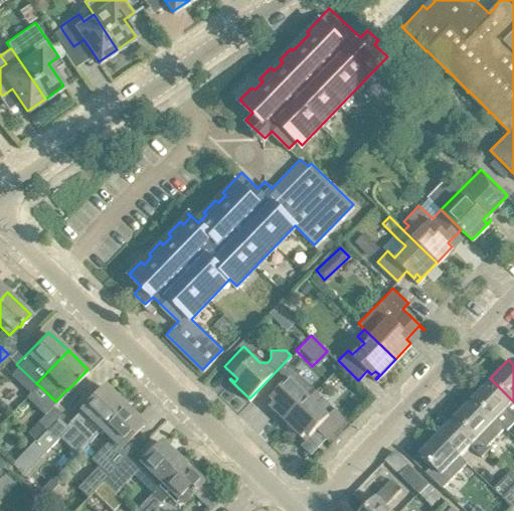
[(280,367),(261,387),(274,400),(270,404),(286,420),(316,389),(309,382),(302,389),(280,367)]
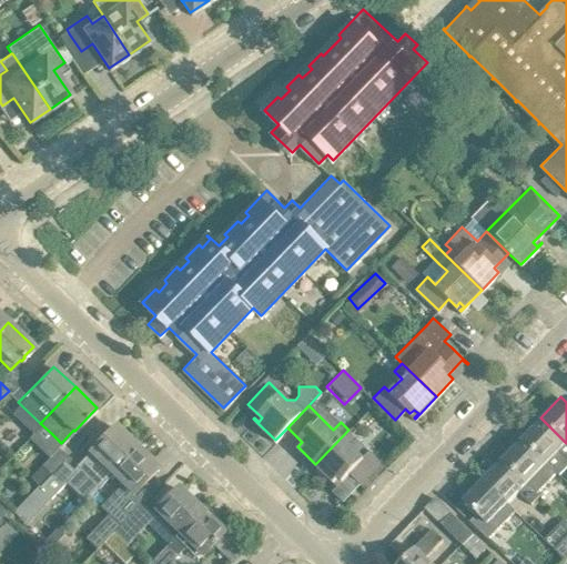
[(546,462),(546,461),(558,473),(566,463),(566,443),(540,418),(520,437),(546,462)]
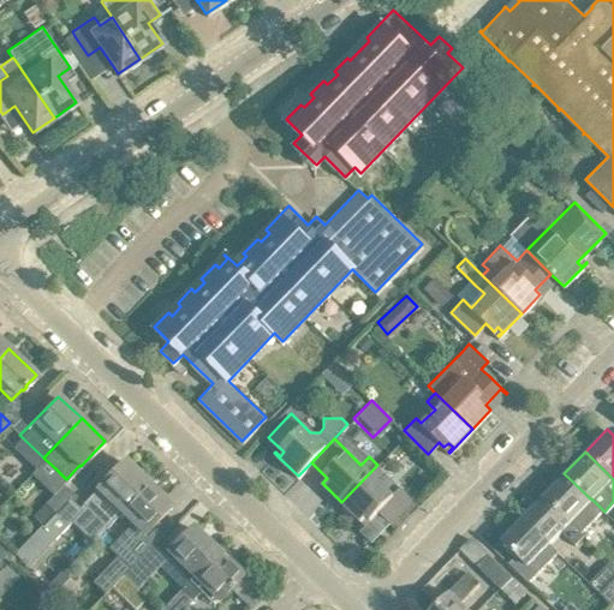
[(106,476),(81,502),(105,525),(119,509),(147,482),(123,459),(106,476)]
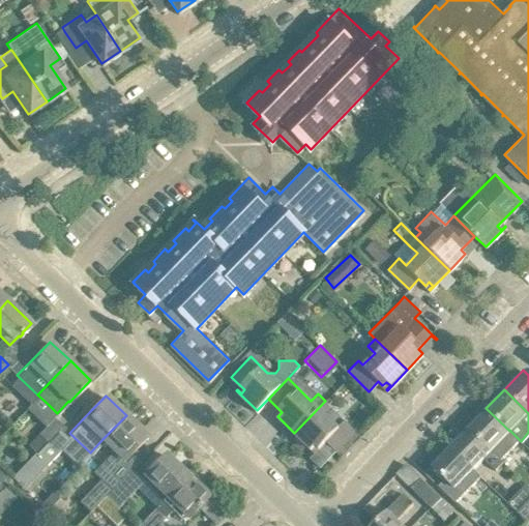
[(338,427),(331,421),(324,413),(331,407),(325,401),(294,433),(314,453),(325,440),(334,449),(355,430),(345,419),(338,427)]
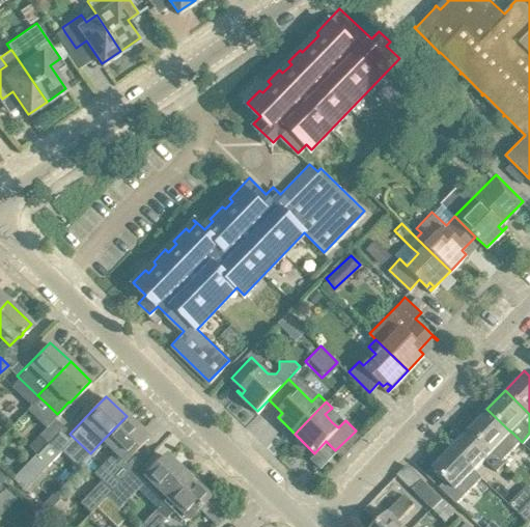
[(492,450),(492,449),(510,432),(486,409),(469,427),(492,450)]
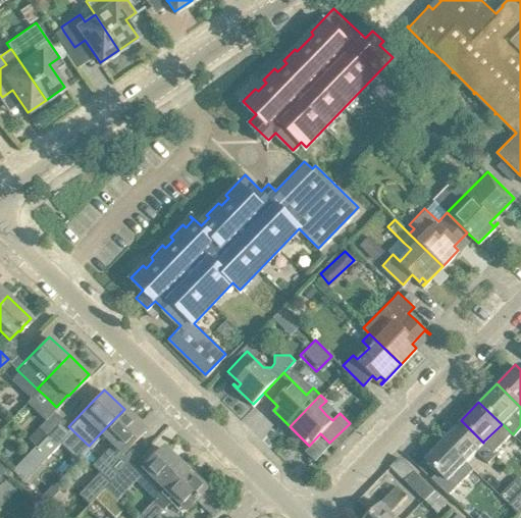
[(101,453),(91,464),(108,480),(114,474),(117,471),(127,460),(120,453),(122,452),(131,444),(145,428),(124,409),(101,432),(111,443),(101,453)]
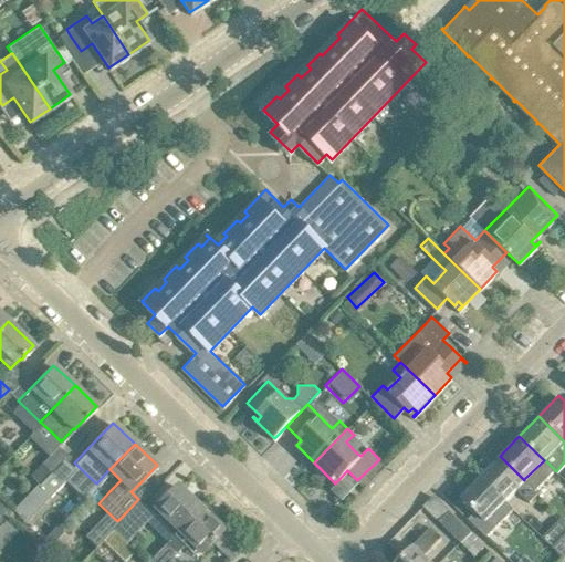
[(40,461),(28,474),(38,484),(50,471),(63,457),(66,454),(56,445),(40,461)]
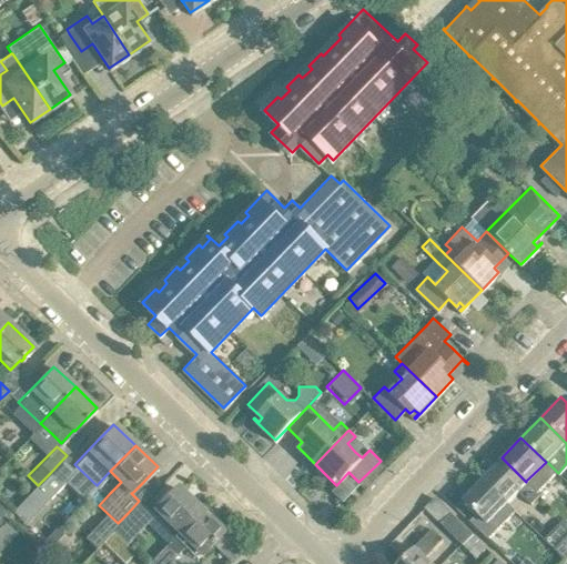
[(507,502),(518,490),(530,501),(538,493),(526,481),(526,482),(502,457),(482,477),(507,502)]
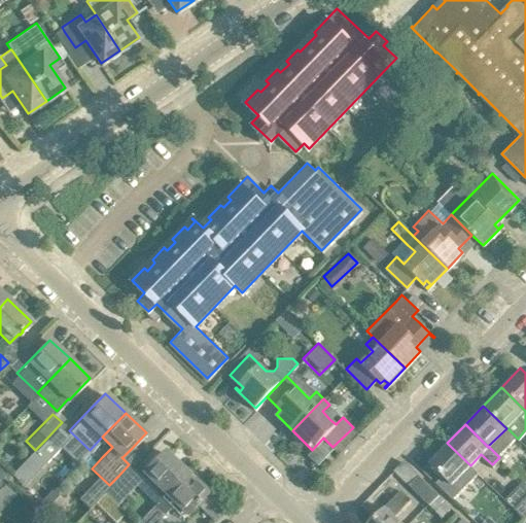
[(46,439),(35,450),(36,451),(45,460),(45,459),(69,437),(59,425),(46,439)]
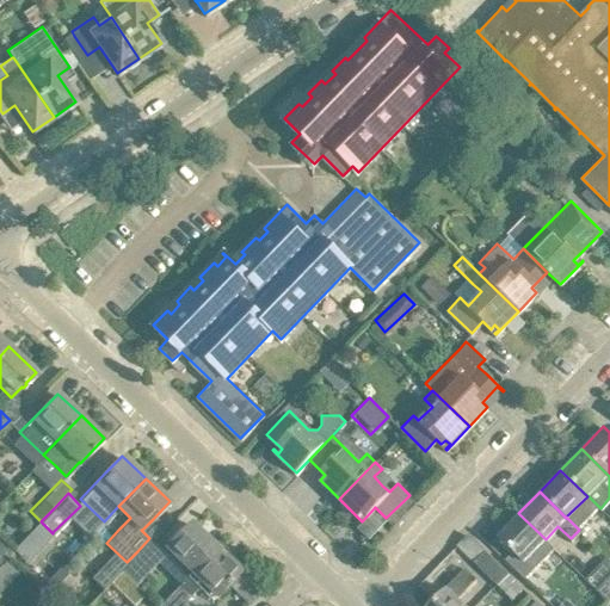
[(523,561),(540,544),(546,539),(518,513),(497,536),(523,561)]
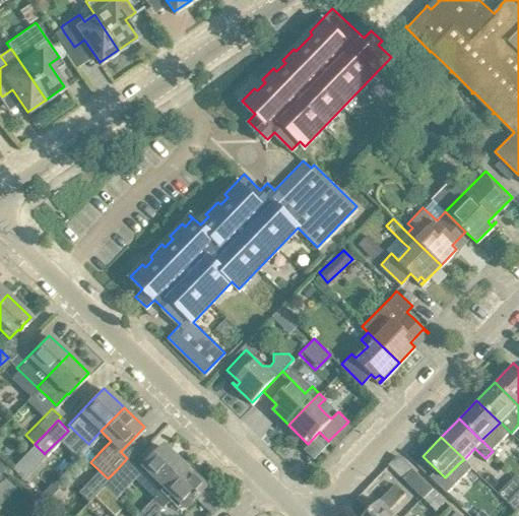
[(161,486),(183,464),(161,444),(140,465),(161,486)]
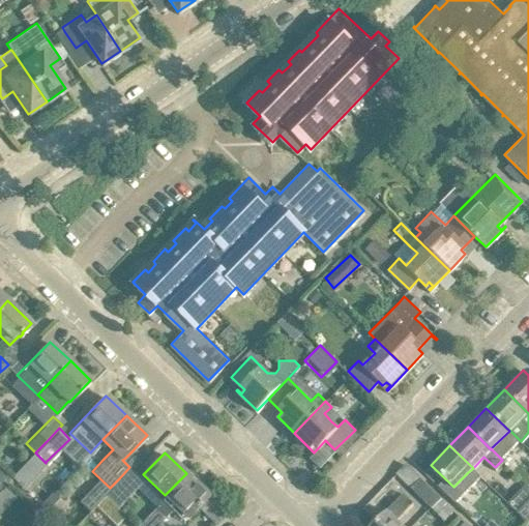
[(110,488),(105,493),(117,505),(142,479),(129,467),(119,478),(116,481),(110,488)]
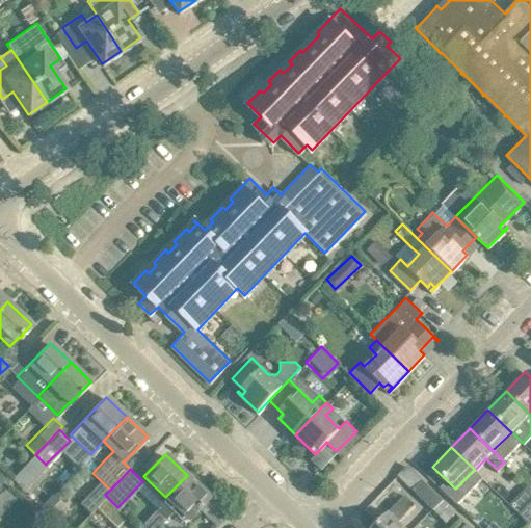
[(187,475),(165,497),(135,527),(136,527),(154,527),(173,510),(183,521),(186,518),(187,519),(209,497),(187,475)]
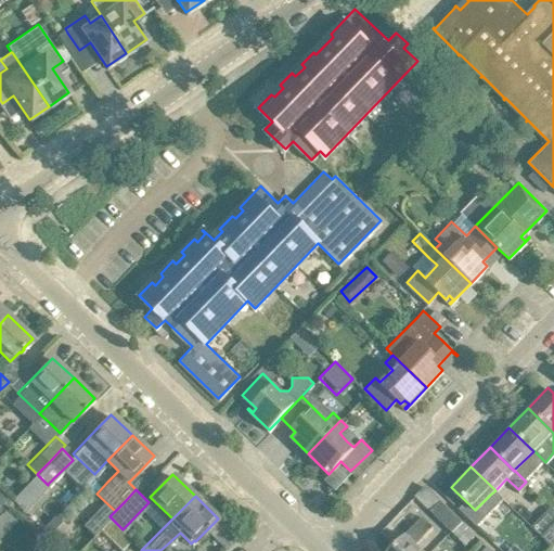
[(429,509),(451,530),(462,521),(439,499),(429,509)]
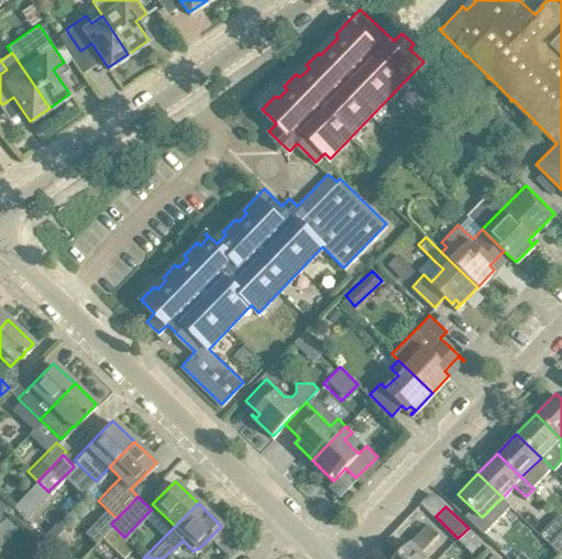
[(3,516),(0,518),(0,544),(15,528),(3,516)]
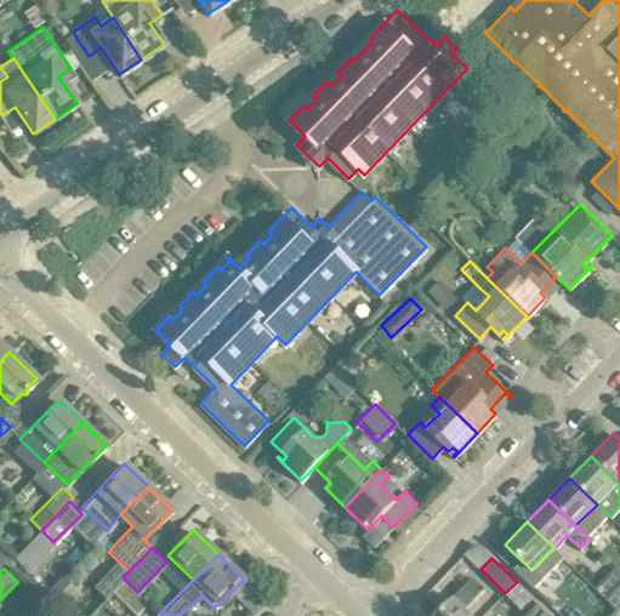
[(61,575),(43,594),(58,609),(77,589),(61,575)]
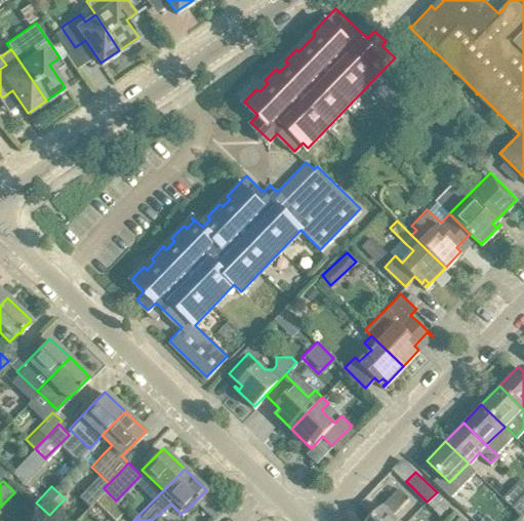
[(400,520),(393,514),(409,496),(399,486),(381,505),(384,506),(368,520),(400,520)]
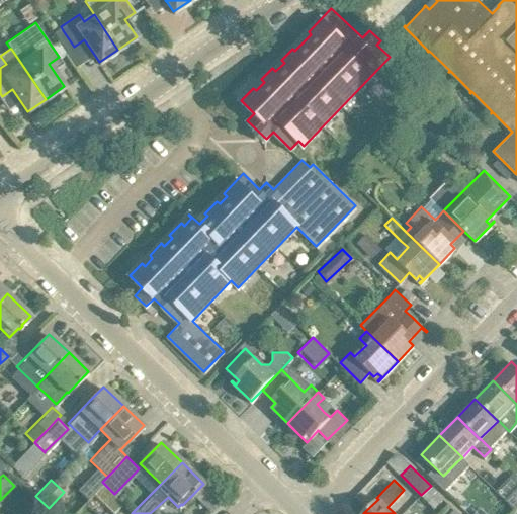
[(102,482),(92,492),(112,512),(121,502),(114,494),(102,482)]
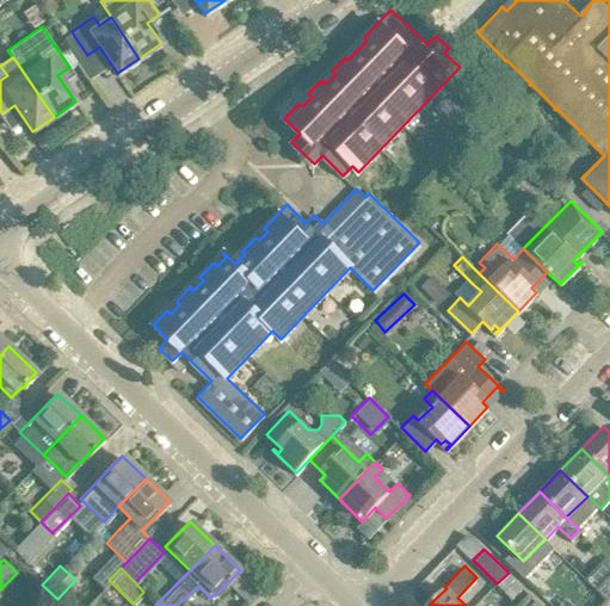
[(497,583),(518,604),(529,593),(509,573),(497,583)]
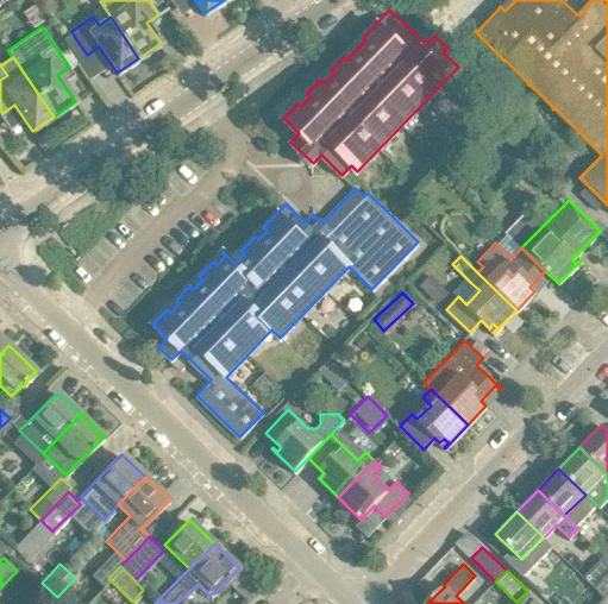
[(607,571),(594,586),(607,598),(607,596),(607,571)]
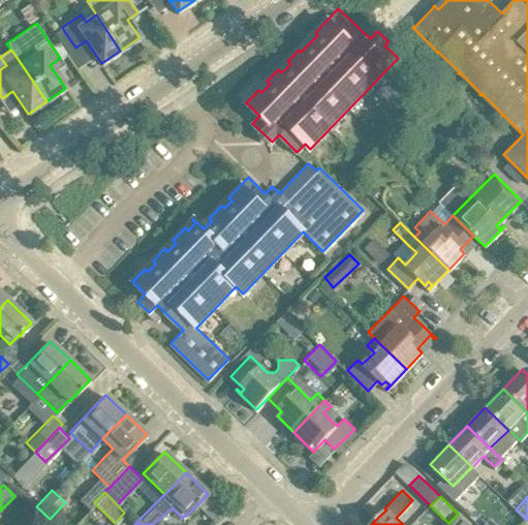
[(470,524),(463,518),(463,519),(458,514),(448,523),(449,524),(470,524)]
